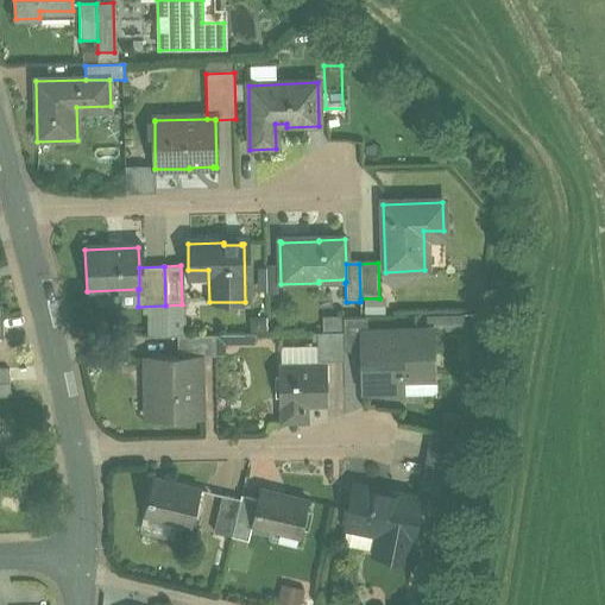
[(366,319),(342,319),(344,333),(344,353),(360,353),(360,352),(360,335),(367,335),(366,319)]
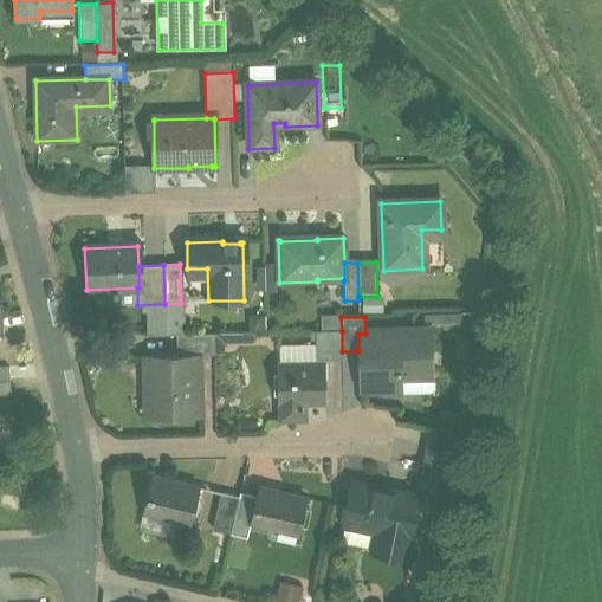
[(342,351),(342,331),(327,332),(327,361),(342,361),(342,351)]
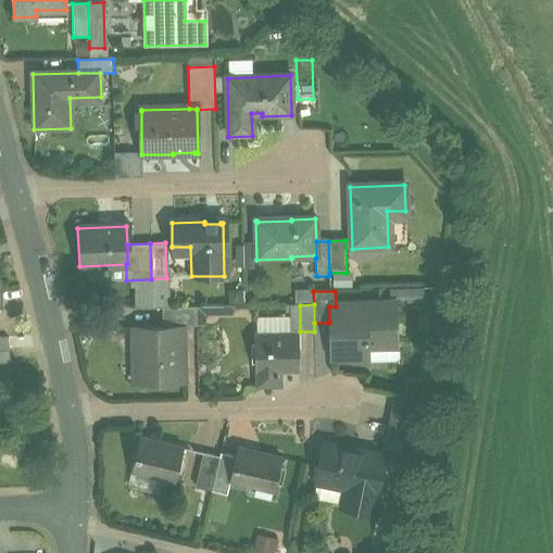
[(336,306),(329,306),(329,322),(329,323),(330,359),(352,359),(352,363),(369,362),(368,349),(398,348),(397,304),(336,306)]
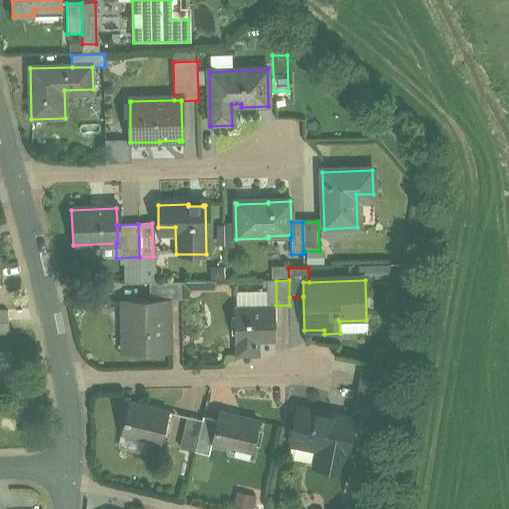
[(237,291),(268,291),(268,282),(237,283),(237,291)]
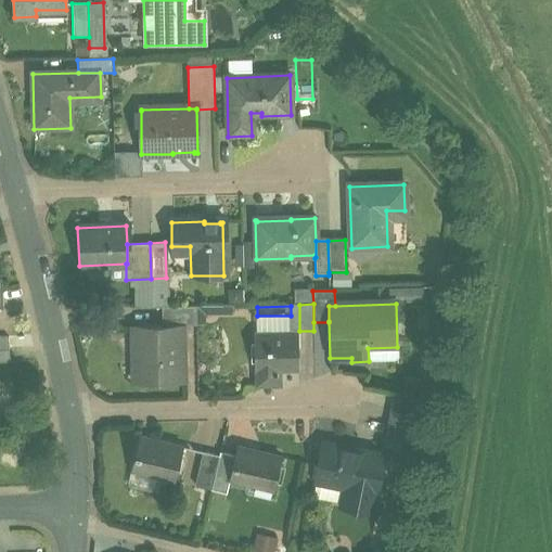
[(182,328),(131,330),(132,352),(142,352),(143,384),(184,383),(183,367),(180,367),(180,356),(183,356),(182,328)]
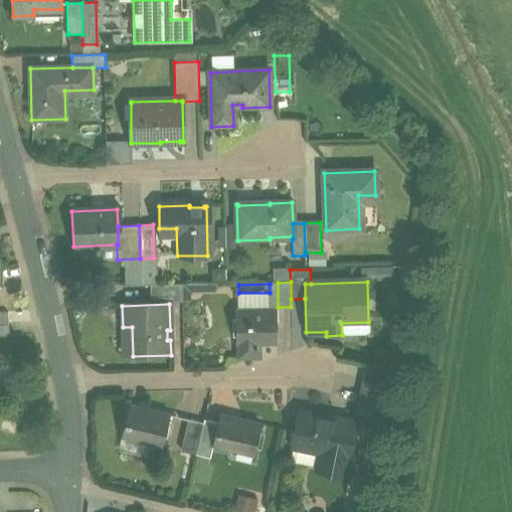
[(275,313),(237,314),(237,344),(239,344),(239,356),(257,355),(256,343),(276,343),(275,313)]
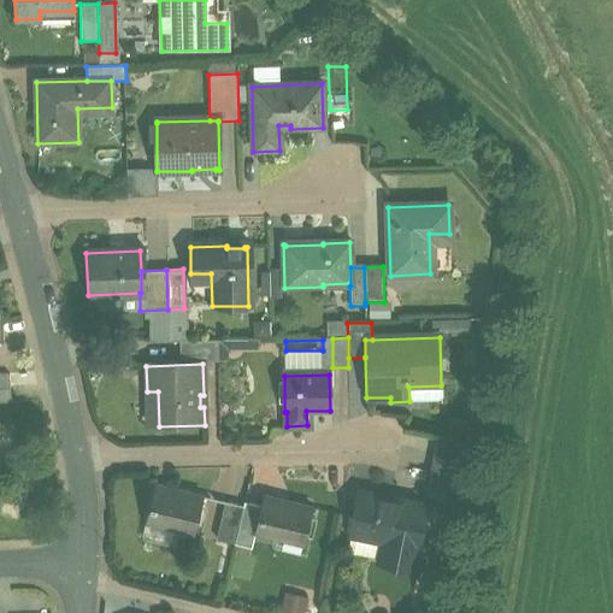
[(9,378),(0,378),(0,392),(10,392),(9,378)]
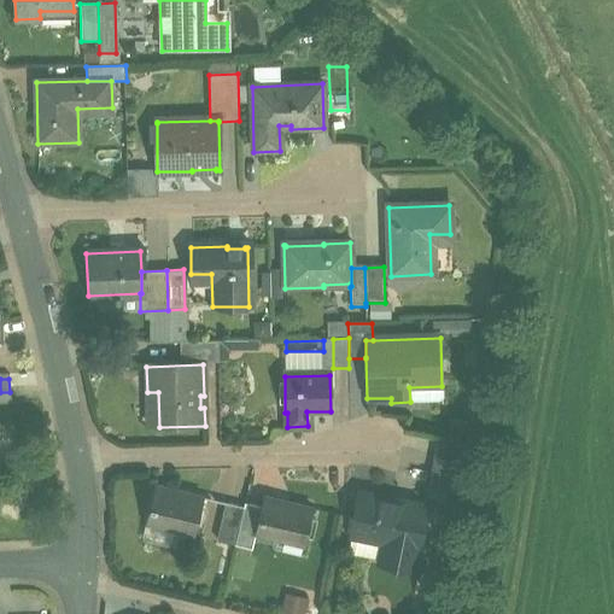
[(10,392),(0,392),(0,407),(10,407),(10,392)]
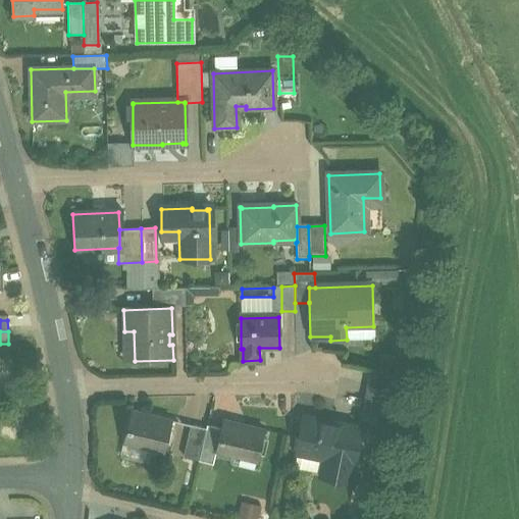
[(395,378),(368,373),(366,384),(393,391),(395,378)]
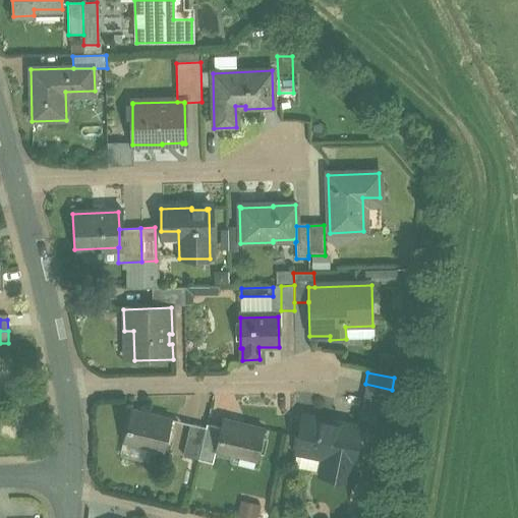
[(392,390),(365,384),(363,395),(390,400),(392,390)]
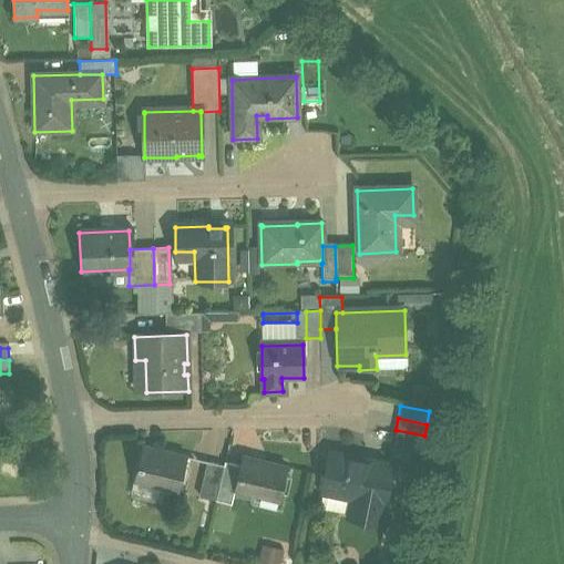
[(424,436),(396,430),(391,450),(420,455),(424,436)]
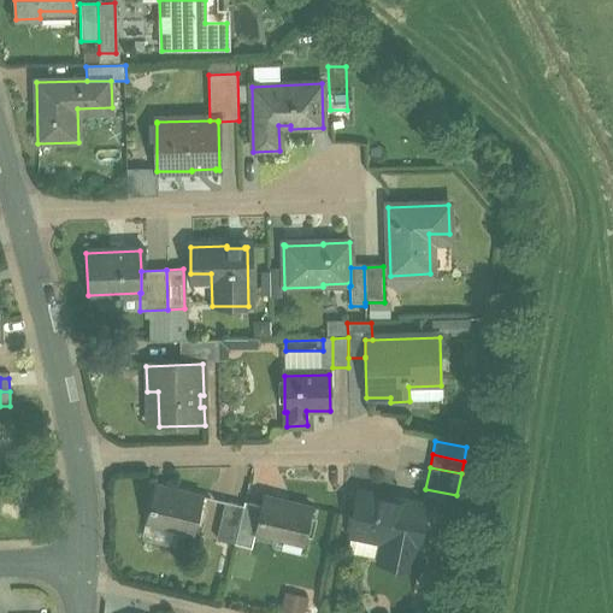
[(202,500),(153,488),(145,523),(194,535),(202,500)]
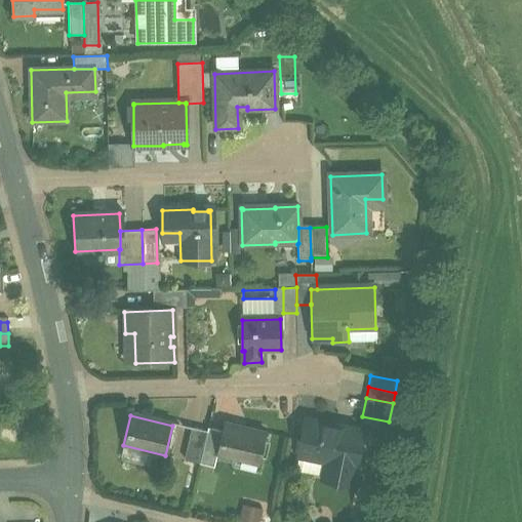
[(361,432),(306,422),(298,455),(332,462),(329,478),(351,482),(361,432)]
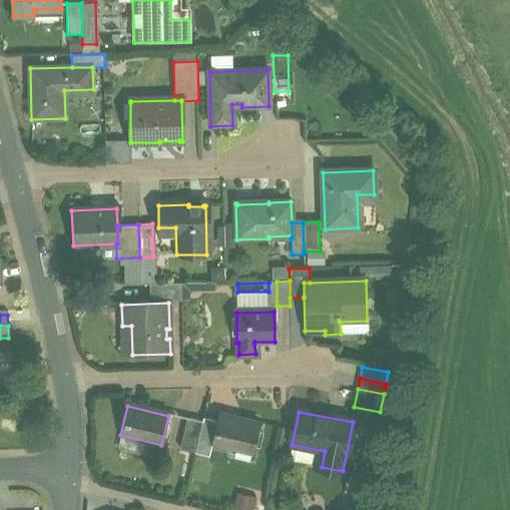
[(260,423),(218,414),(216,422),(212,444),(236,450),(238,444),(251,448),(250,453),(252,453),(260,423)]
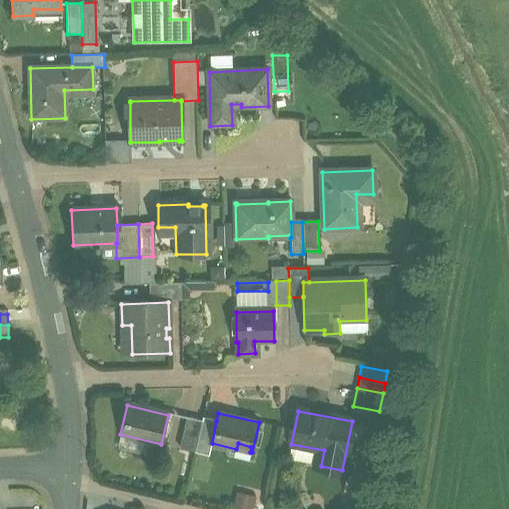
[(216,421),(203,418),(202,422),(195,453),(209,456),(212,443),(216,421)]
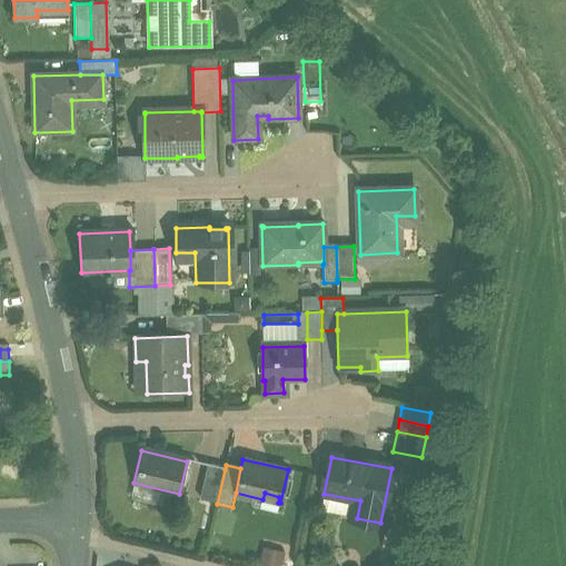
[(225,469),(207,466),(198,499),(217,504),(225,469)]
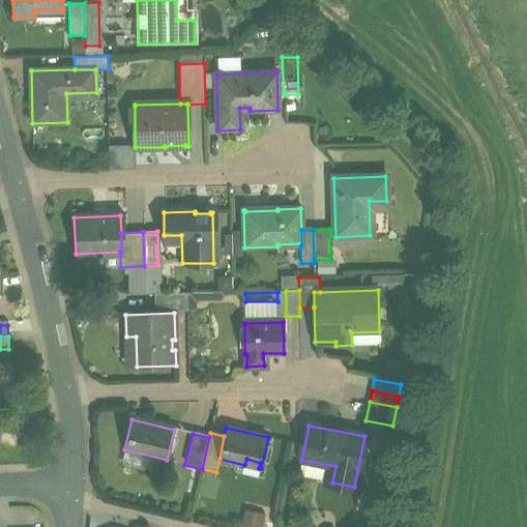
[(244,510),(242,526),(264,526),(266,513),(244,510)]
